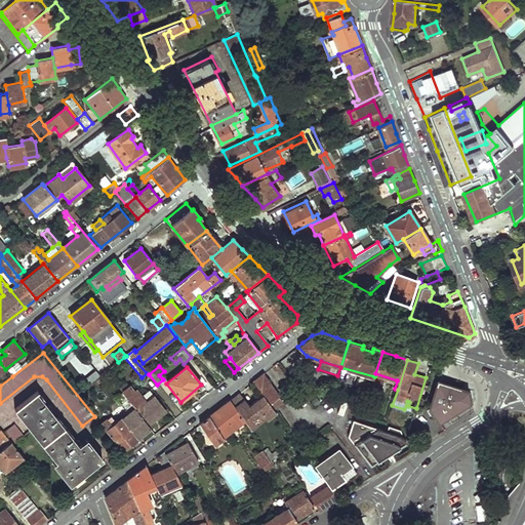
[(95,371),(89,377),(93,382),(95,380),(101,376),(95,371)]
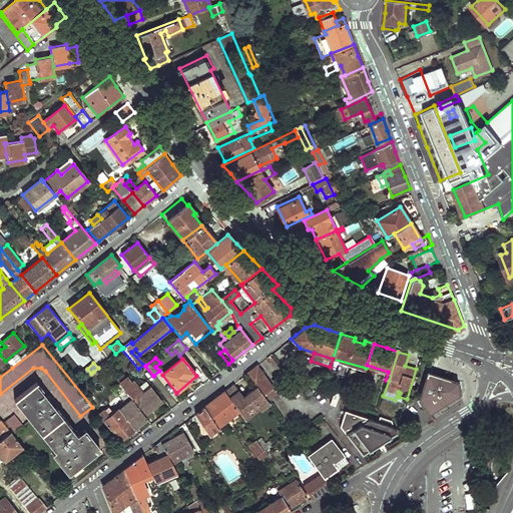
[(98,368),(93,372),(96,376),(102,371),(104,374),(108,370),(103,364),(98,368)]
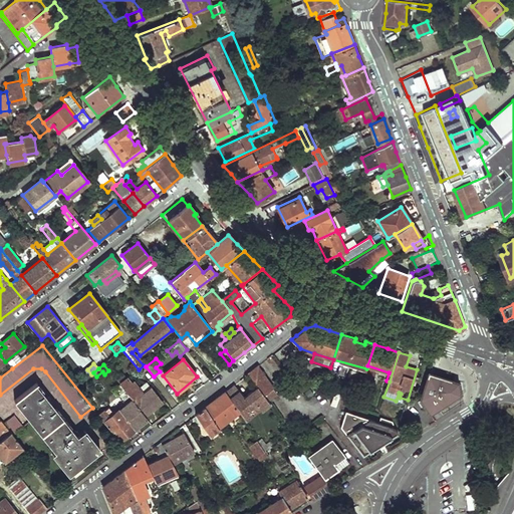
[(257,366),(248,373),(258,387),(268,401),(278,394),(257,366)]
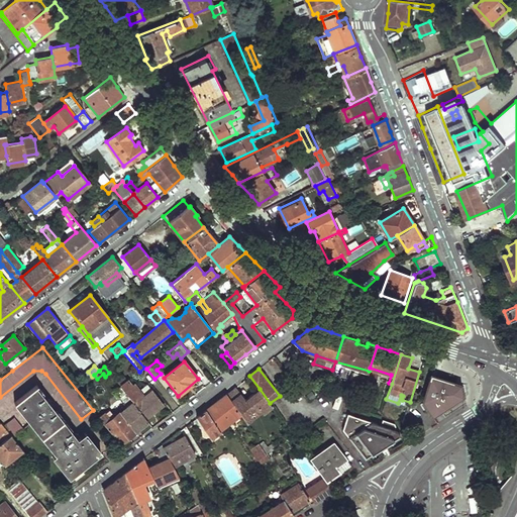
[(369,371),(365,386),(373,388),(377,374),(369,371)]
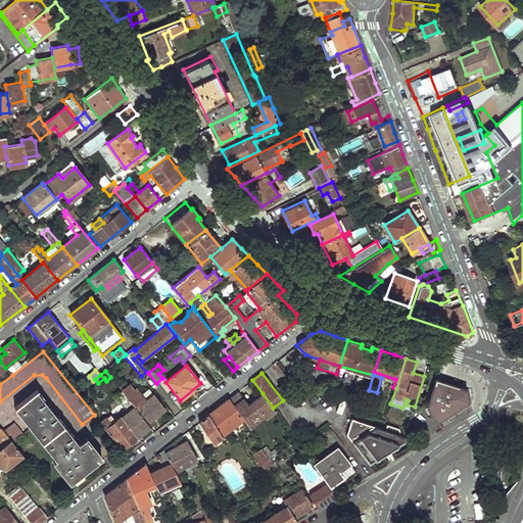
[(435,379),(427,406),(437,421),(468,400),(466,390),(466,388),(450,384),(435,379)]
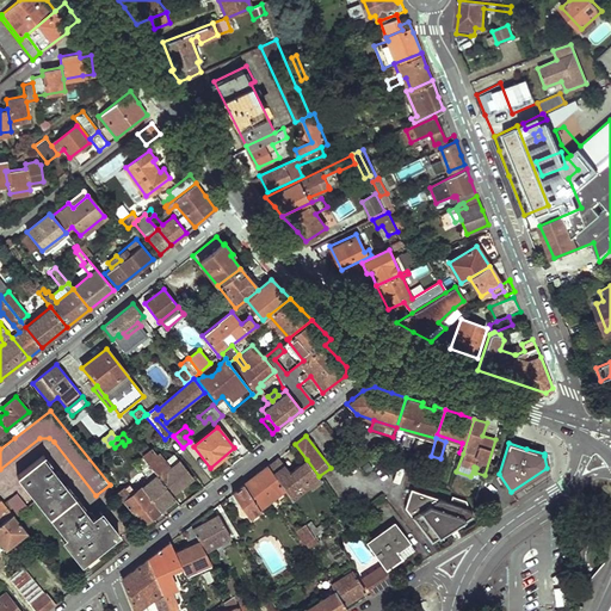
[(153,450),(142,458),(171,494),(190,479),(179,463),(172,468),(160,454),(158,456),(153,450)]
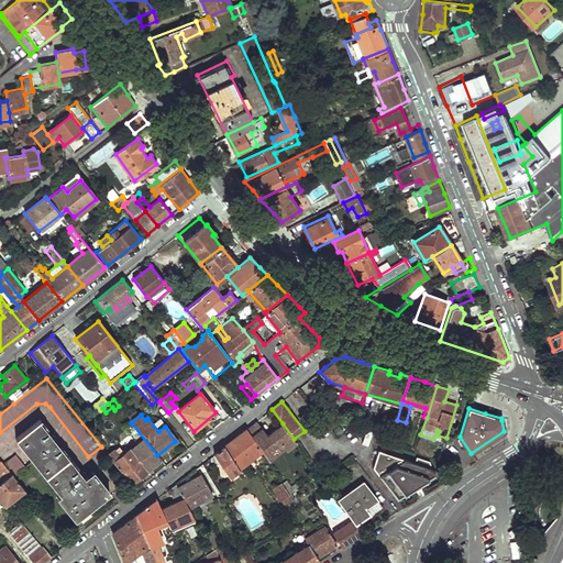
[(37,421),(15,439),(65,500),(61,504),(74,520),(109,493),(92,472),(84,479),(37,421)]
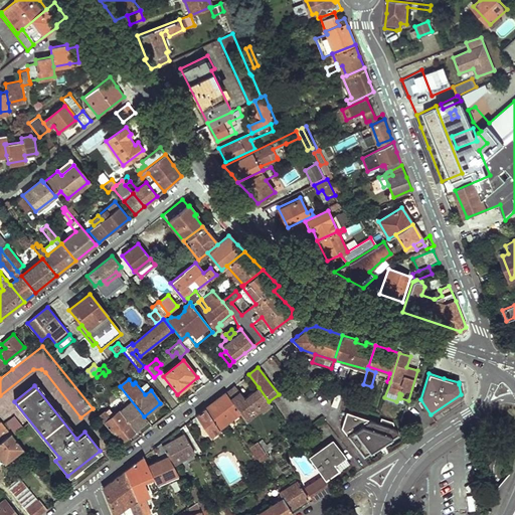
[(231,387),(225,392),(242,417),(245,422),(256,414),(252,410),(260,406),(263,410),(264,411),(272,405),(269,401),(259,387),(244,397),(234,385),(231,387)]
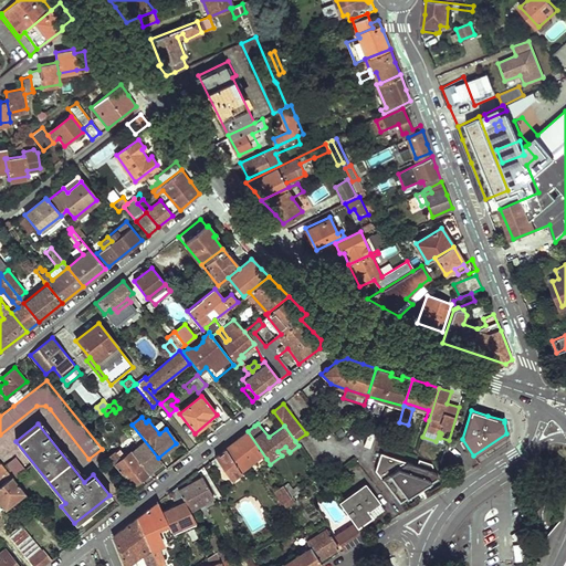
[(132,425),(126,429),(138,446),(130,451),(148,473),(161,462),(158,458),(132,425)]
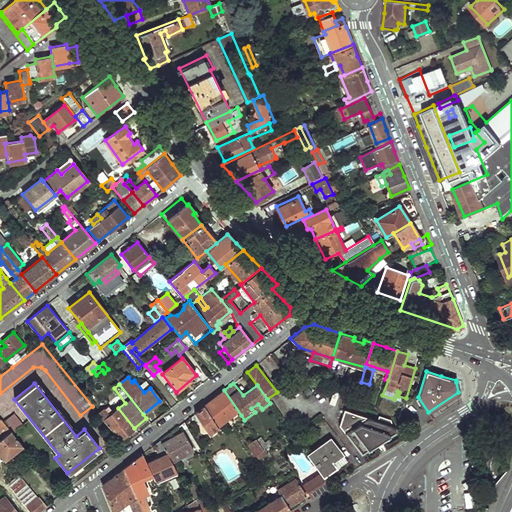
[(217,396),(195,412),(209,434),(218,427),(216,425),(228,416),(233,421),(241,415),(224,390),(217,396)]
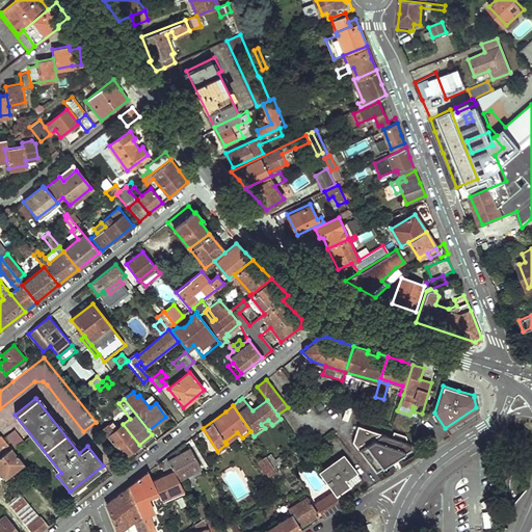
[(268,420),(261,424),(265,428),(271,424),(268,420)]
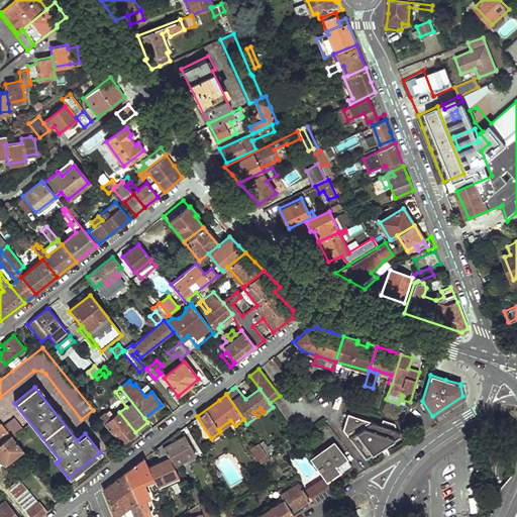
[(110,409),(99,418),(120,444),(135,432),(119,412),(115,415),(110,409)]
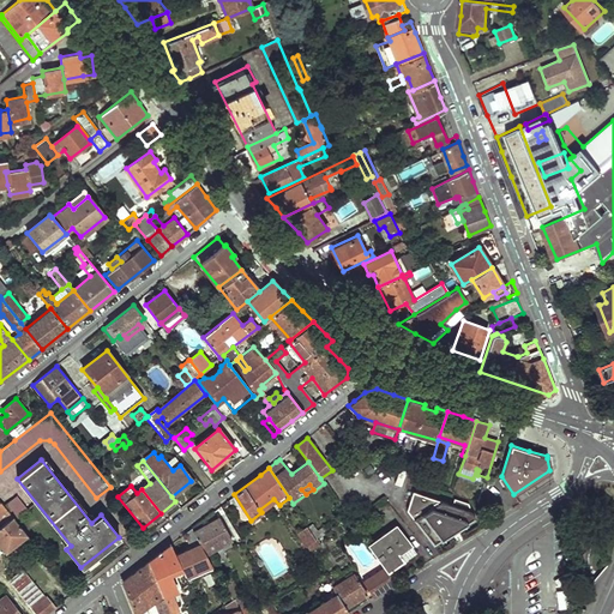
[(453,505),(414,492),(408,511),(435,546),(452,534),(450,531),(458,525),(461,529),(477,518),(473,511),(470,504),(455,499),(453,505)]
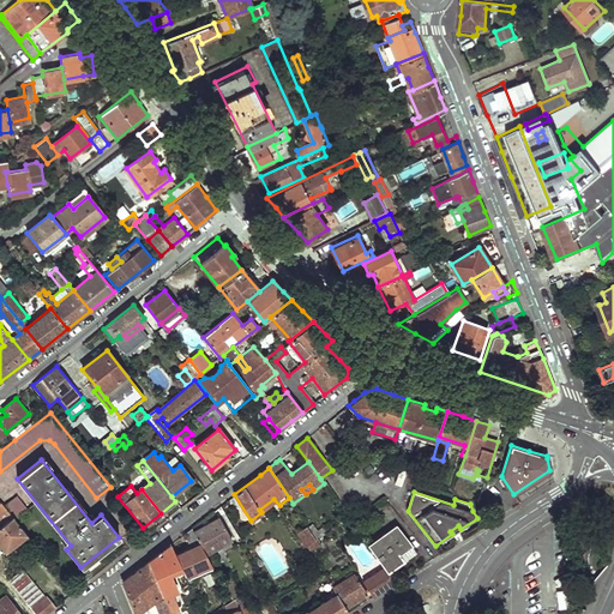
[(17,497),(5,507),(13,518),(14,521),(28,511),(17,497)]
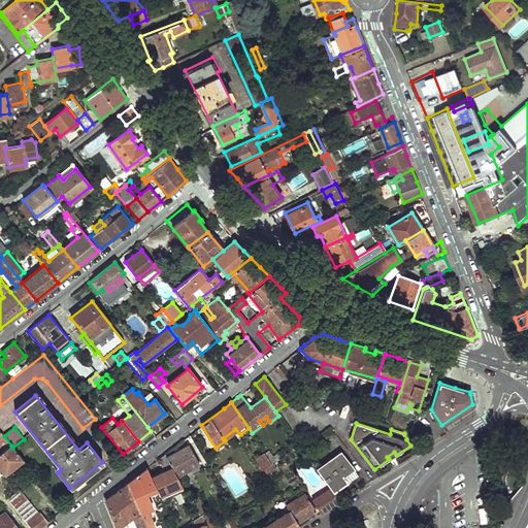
[(0,454),(11,446),(4,436),(0,431),(0,454)]
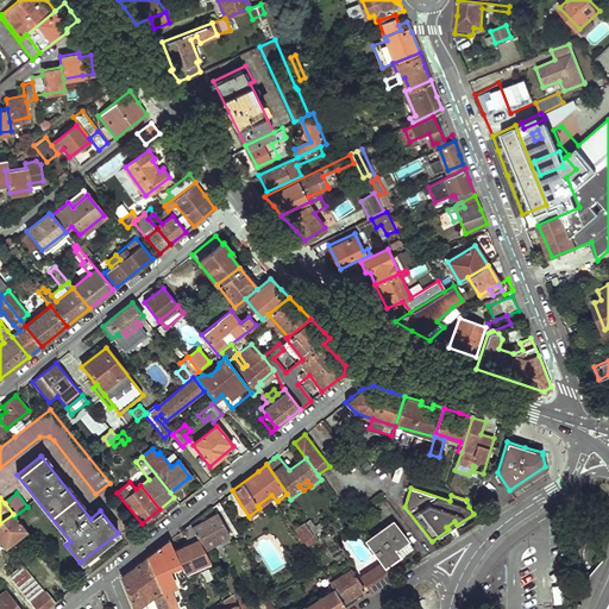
[(218,512),(192,526),(205,548),(230,535),(218,512)]
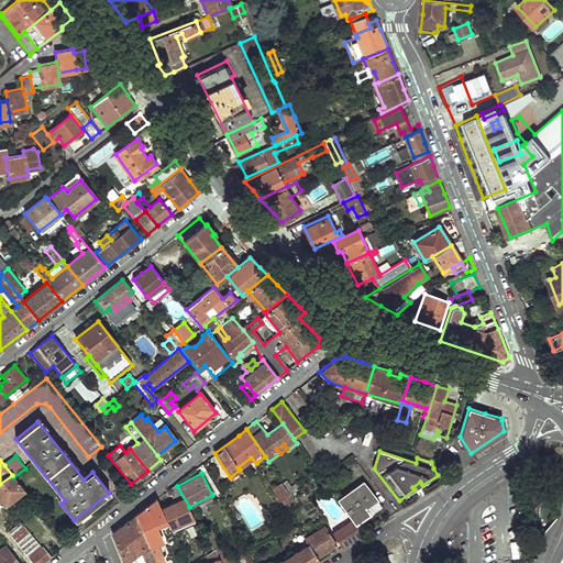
[(12,475),(0,484),(0,499),(6,506),(22,493),(24,496),(33,508),(36,506),(13,477),(12,475)]
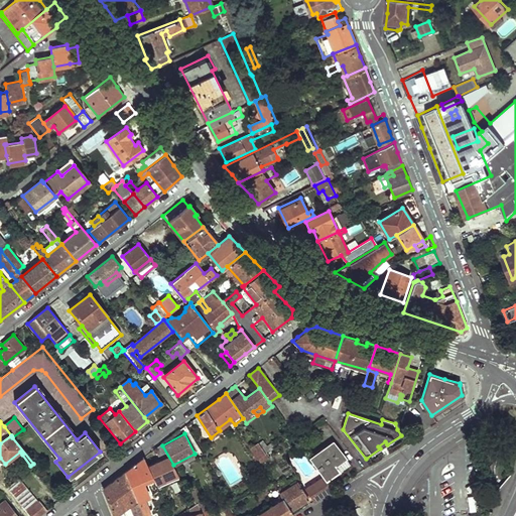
[(259,441),(251,447),(254,453),(262,446),(259,441)]
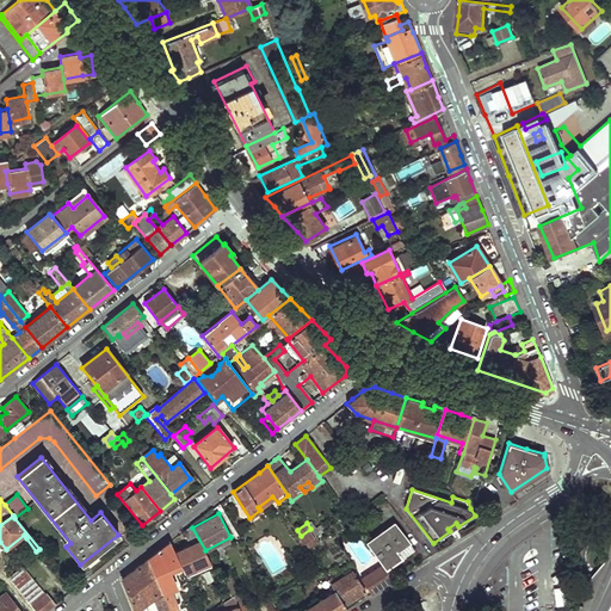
[(394,523),(368,542),(383,563),(387,569),(414,549),(394,523)]
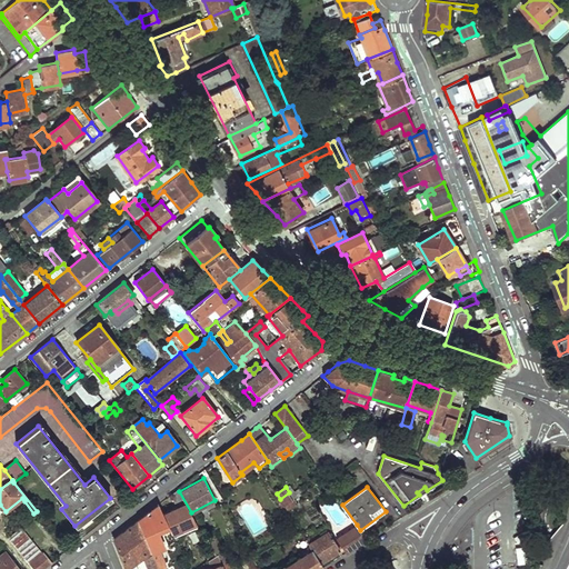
[(178,507),(163,515),(169,526),(172,533),(189,526),(185,518),(192,513),(191,512),(179,491),(178,489),(171,493),(178,507)]
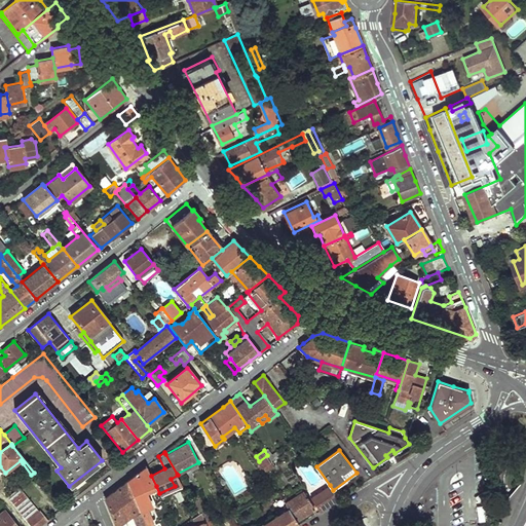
[(267,455),(259,461),(263,467),(272,461),(267,455)]
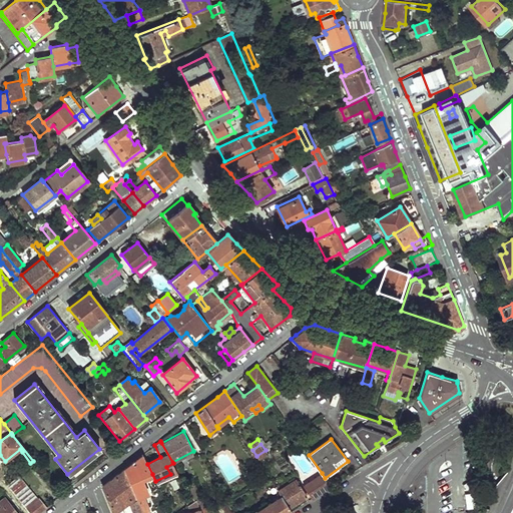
[(133,462),(124,469),(135,496),(137,499),(142,512),(148,510),(149,509),(144,496),(142,497),(141,495),(148,492),(142,479),(152,474),(147,464),(142,455),(133,462)]
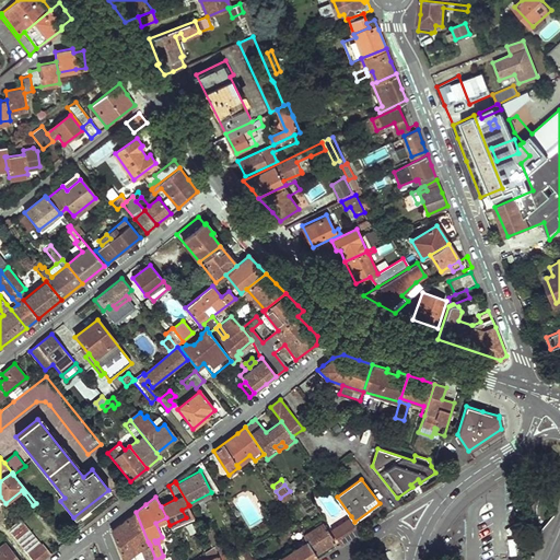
[(136,512),(113,529),(125,559),(138,559),(132,552),(148,541),(136,512)]
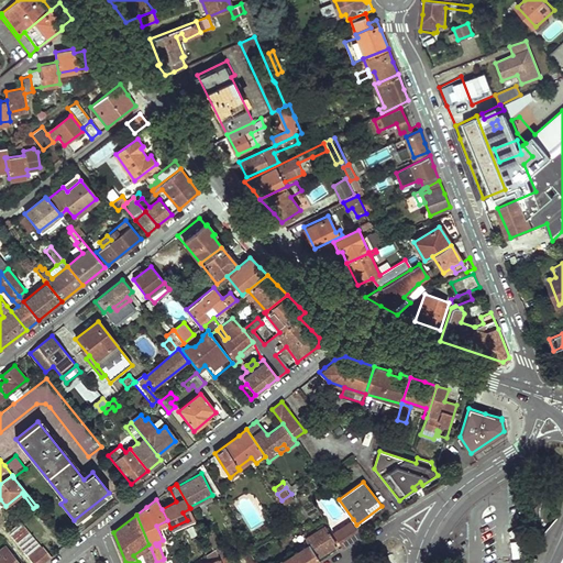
[(353,519),(333,533),(342,548),(352,541),(363,534),(356,525),(353,519)]
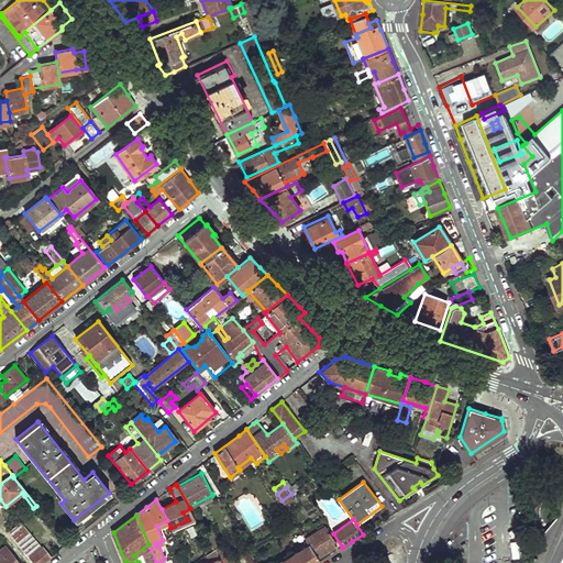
[(21,522),(9,531),(33,562),(44,562),(52,558),(45,549),(43,550),(21,522)]
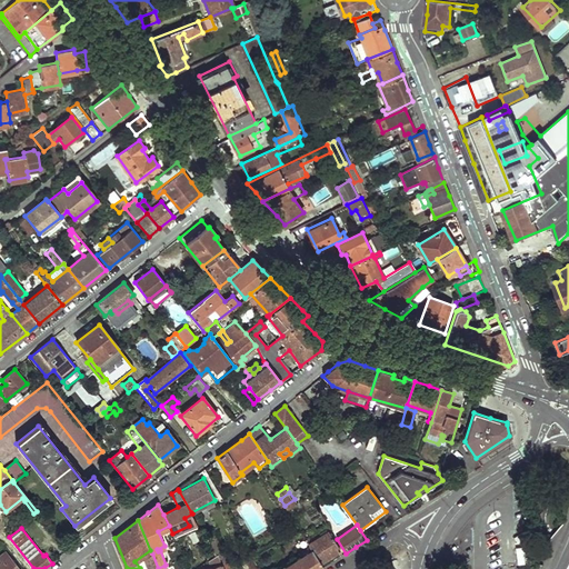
[(309,537),(306,539),(312,549),(321,562),(341,550),(329,531),(312,542),(309,537)]
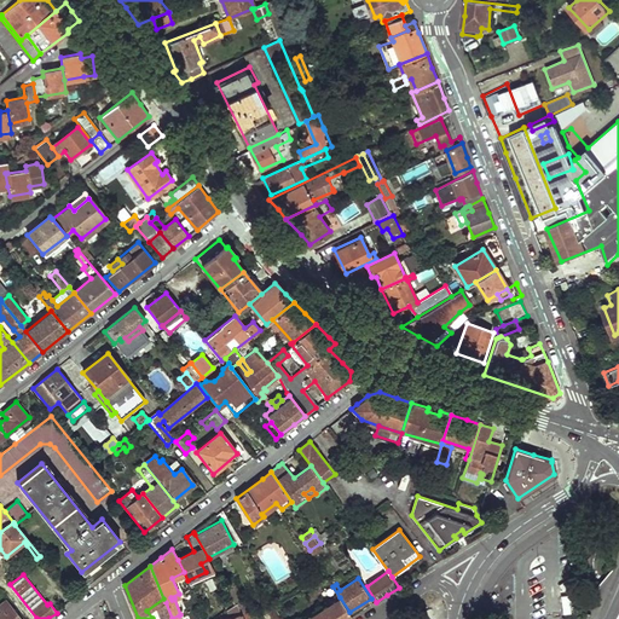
[(340,597),(305,618),(347,618),(352,617),(350,612),(340,597)]
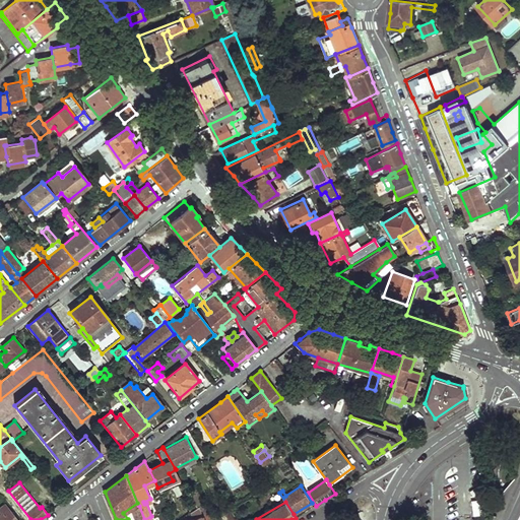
[(204,519),(199,505),(191,511),(193,518),(188,519),(204,519)]
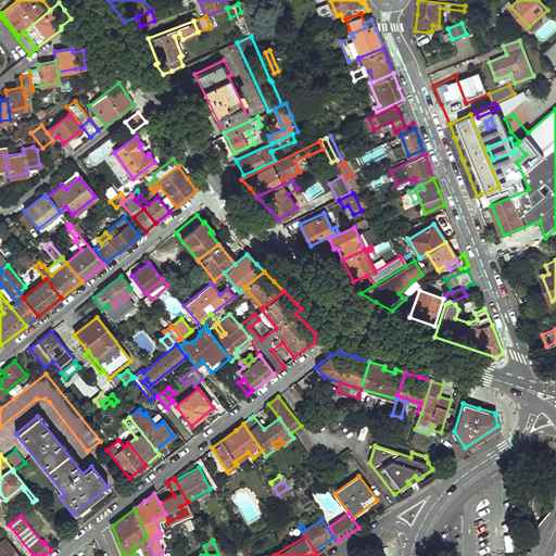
[(0,546),(2,550),(0,551),(0,555),(17,555),(5,541),(0,544),(0,546)]
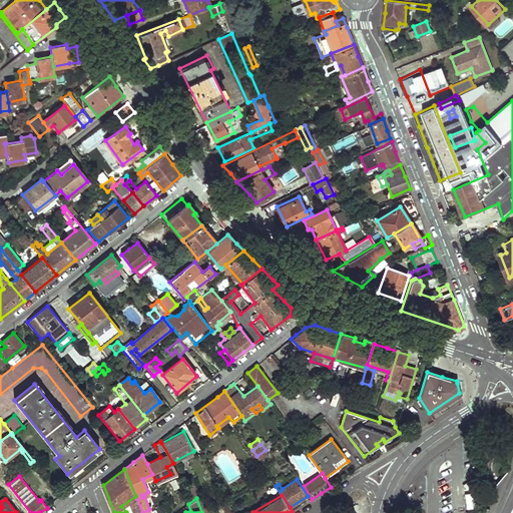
[(137,499),(131,504),(134,512),(140,512),(142,512),(137,499)]
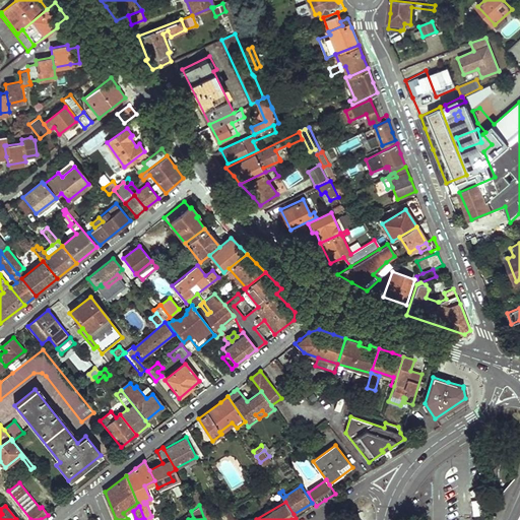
[(236,519),(231,510),(225,513),(230,519),(236,519)]
